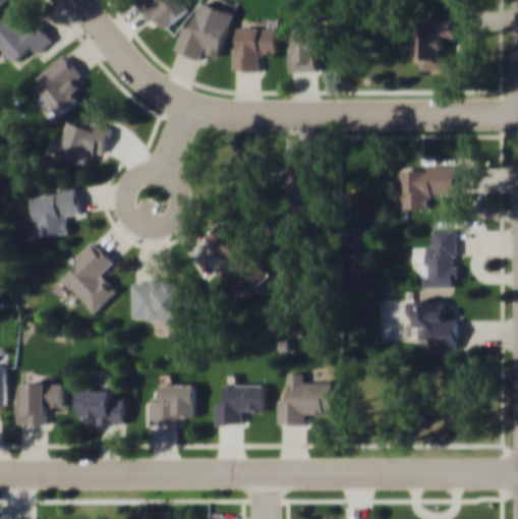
[(136,0),(132,4),(152,25),(156,22),(163,31),(187,8),(179,0),(136,0)]
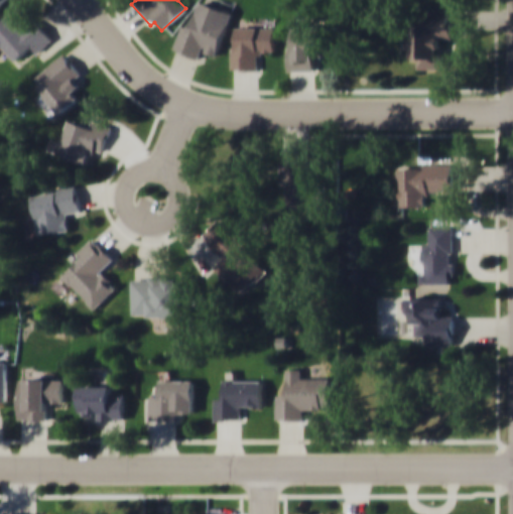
[(417,71),(438,71),(439,39),(451,39),(451,9),(429,9),(429,21),(417,21),(417,31),(407,31),(407,59),(417,59),(417,71)]
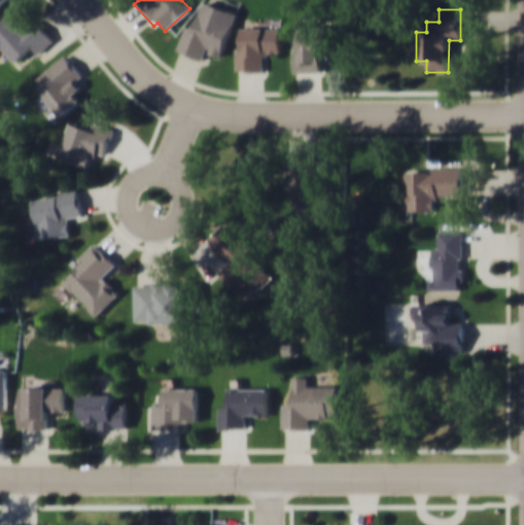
[(204,61),(207,53),(220,57),(231,22),(200,12),(196,25),(185,21),(176,53),(204,61)]
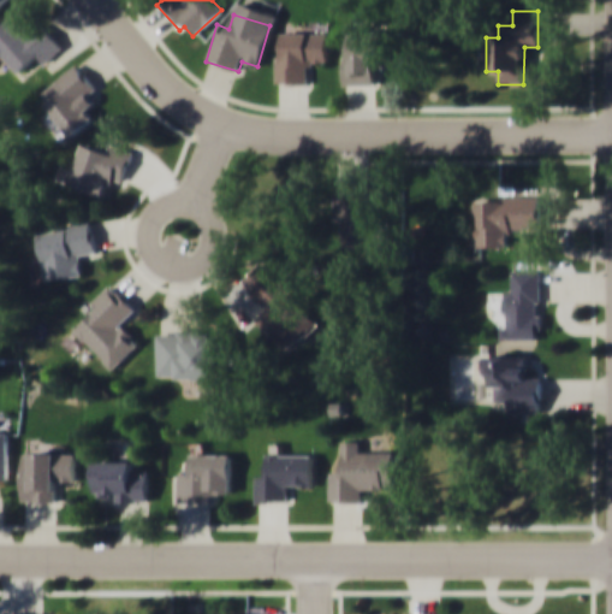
[(0,58),(13,74),(33,57),(41,65),(60,48),(35,21),(29,25),(23,19),(17,25),(9,16),(0,23),(0,58)]
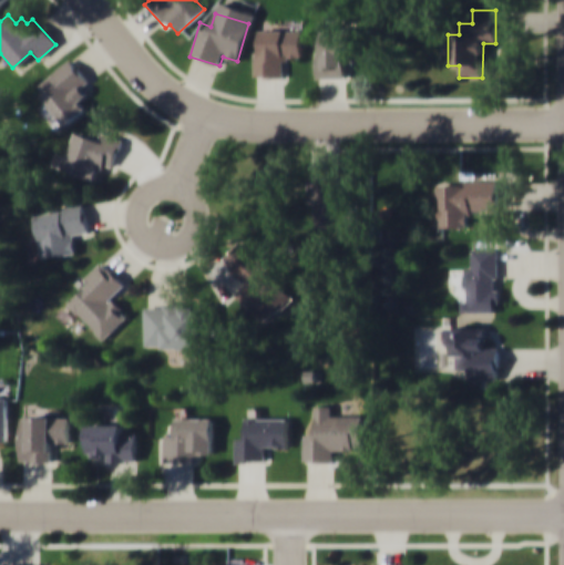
[(286,78),(286,57),(299,57),(299,30),(250,30),(250,78),(286,78)]
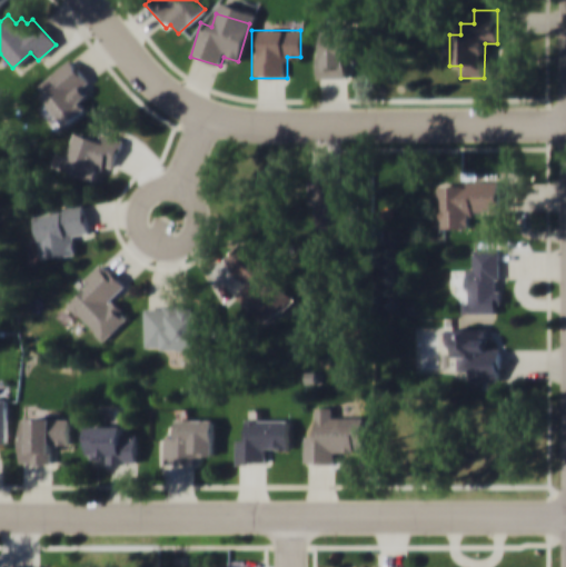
[(353,66),(353,30),(315,30),(315,78),(341,78),(341,66),(353,66)]
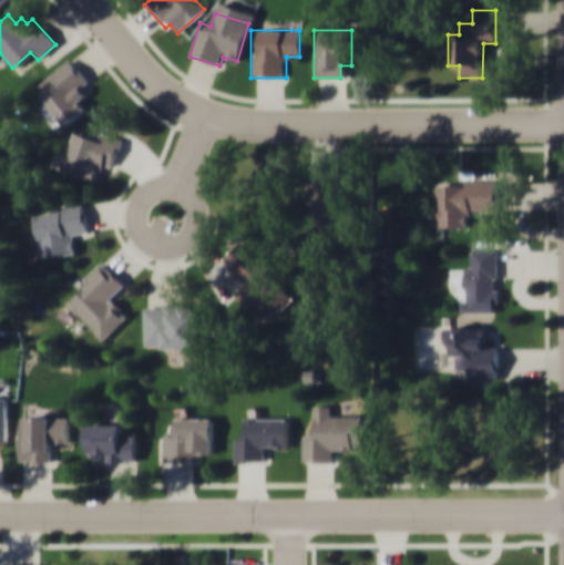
[(61,127),(88,105),(80,95),(90,86),(68,59),(30,89),(61,127)]
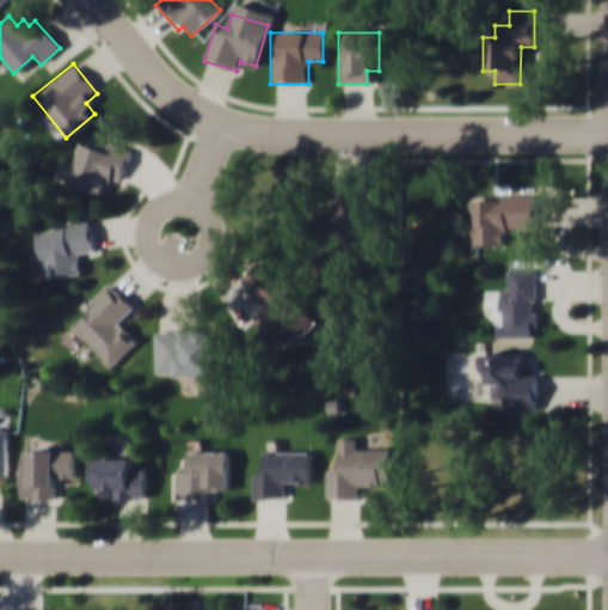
[(53,180),(99,195),(104,183),(117,188),(129,151),(102,141),(98,152),(78,145),(69,171),(57,168),(53,180)]
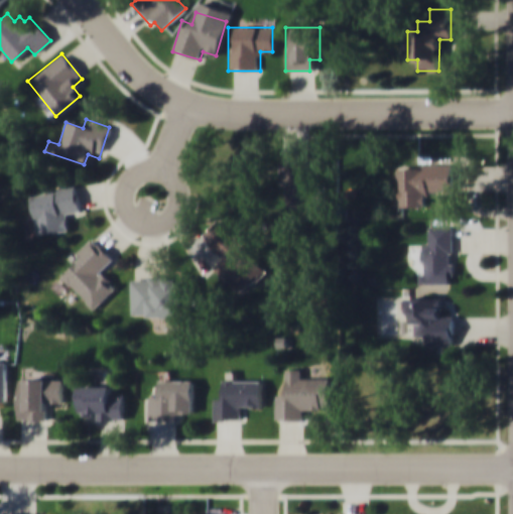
[(283,206),(315,205),(315,185),(306,185),(306,164),(282,165),(283,206)]
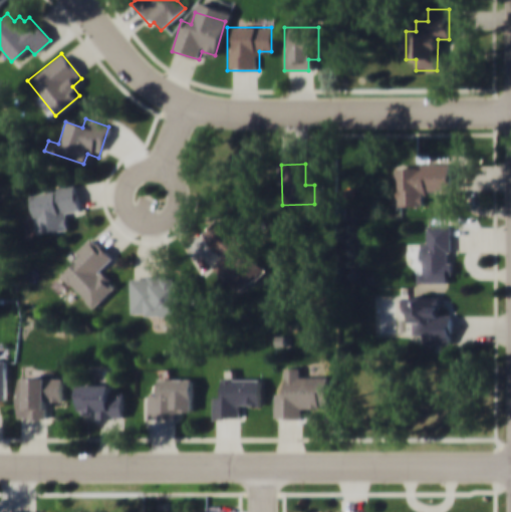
[(395,164),(395,207),(425,207),(425,194),(450,194),(449,164),(395,164)]
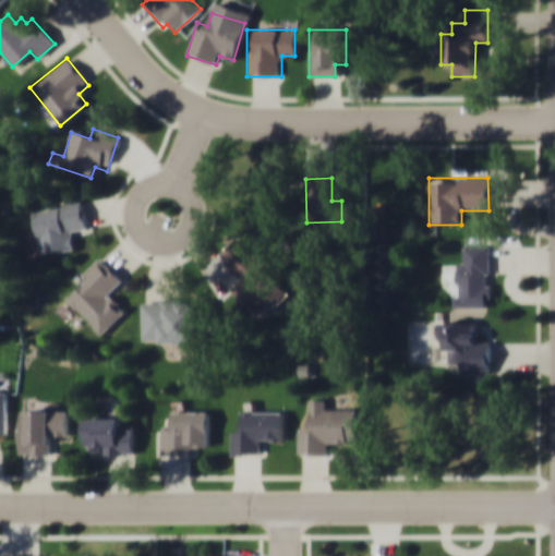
[(38,255),(74,250),(72,236),(86,234),(81,201),(32,207),(38,255)]
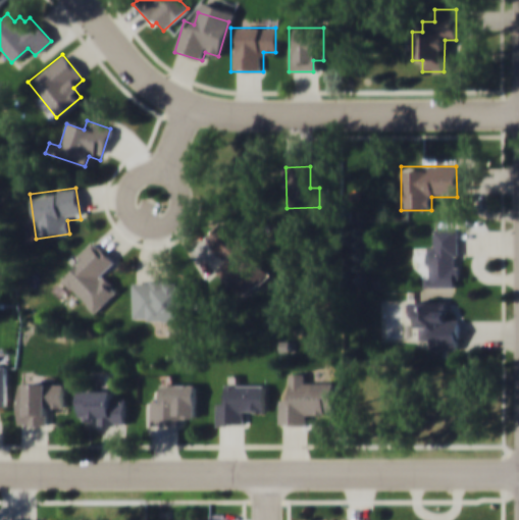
[(215,270),(243,300),(269,274),(222,222),(203,240),(223,262),(215,270)]
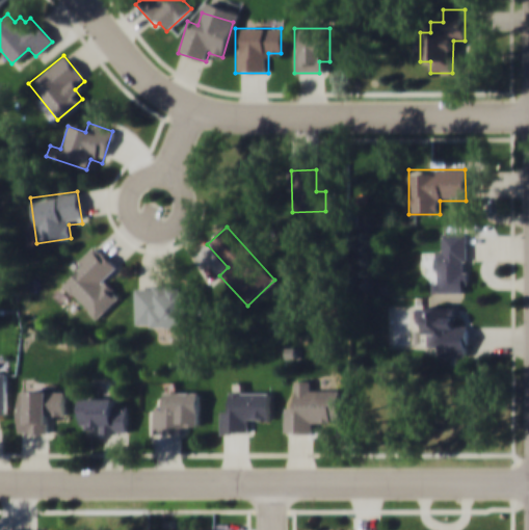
[(466,234),(441,234),(441,244),(431,244),(431,294),(465,294),(466,234)]
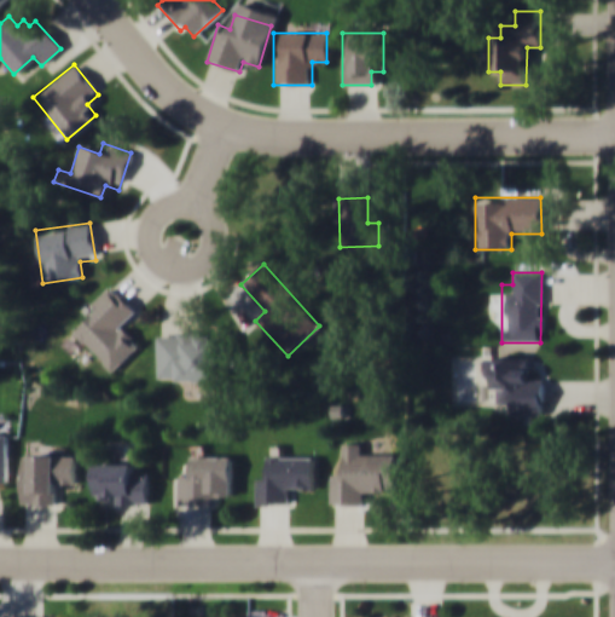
[(110,373),(137,347),(127,338),(132,334),(123,324),(134,312),(109,286),(82,312),(86,316),(69,332),(110,373)]
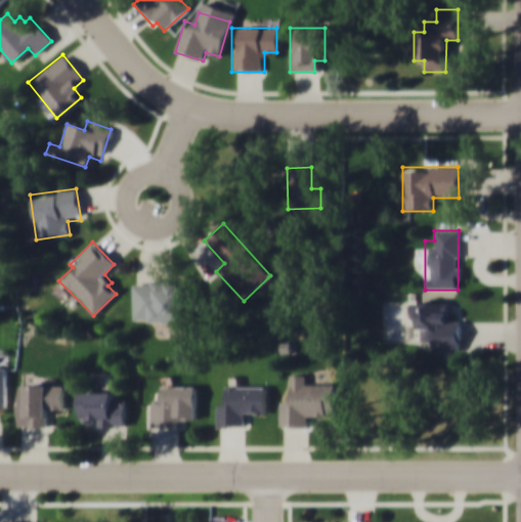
[(131,280),(131,322),(186,322),(186,311),(198,311),(198,279),(131,280)]
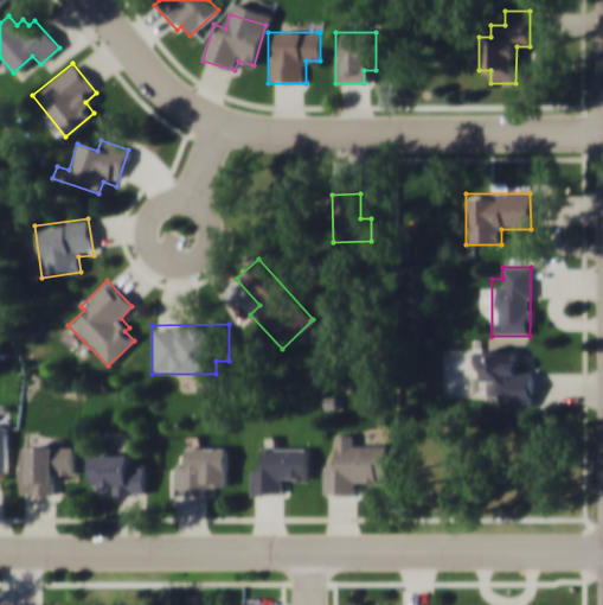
[(518,350),(476,350),(476,380),(487,380),(487,396),(496,396),(496,407),(531,406),(531,374),(519,374),(518,350)]
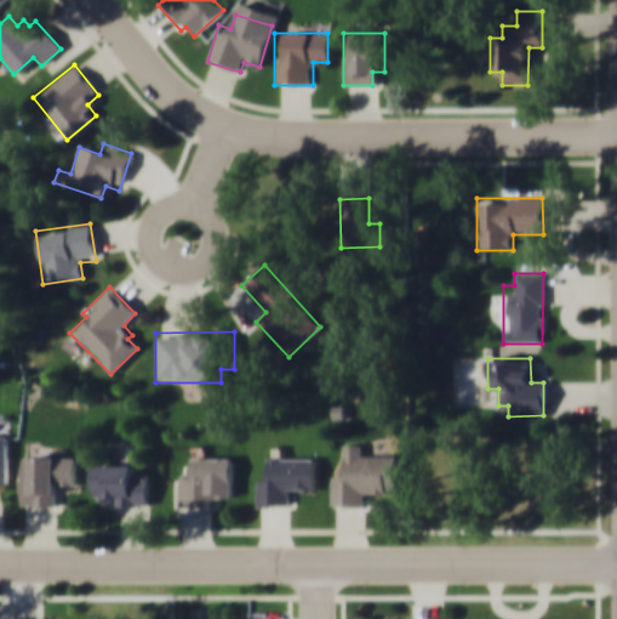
[(342,471),(329,471),(329,506),(365,506),(365,493),(394,493),(394,458),(365,458),(365,446),(341,446),(342,471)]
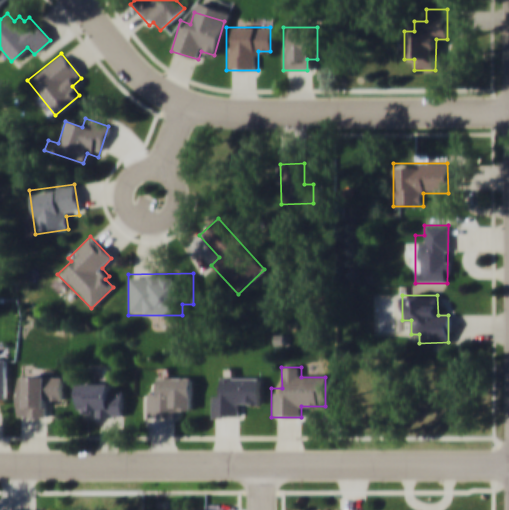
[(49,419),(49,400),(60,400),(60,376),(15,376),(15,419),(49,419)]
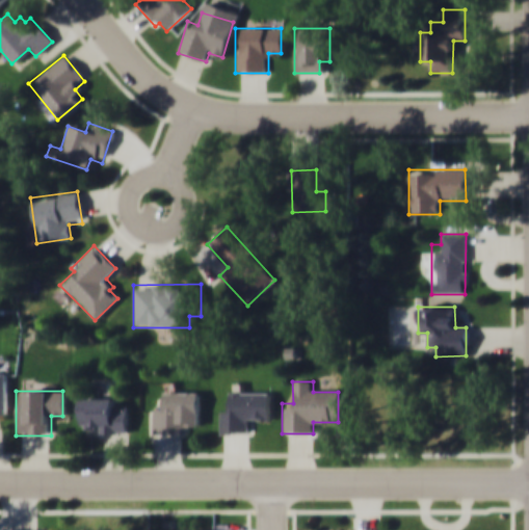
[(197,423),(199,392),(161,392),(161,412),(151,412),(151,434),(186,434),(186,423),(197,423)]
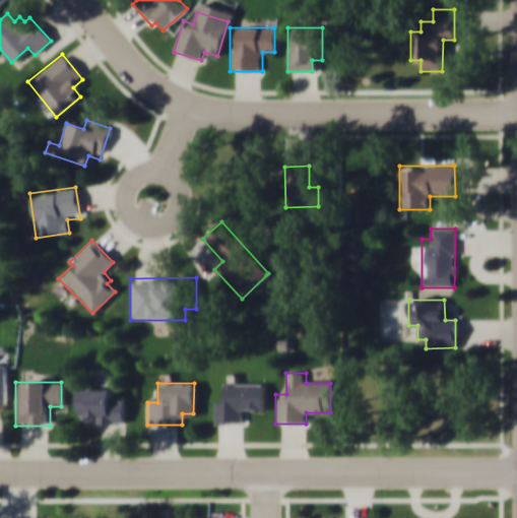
[(262,383),(223,383),(223,403),(213,403),(213,424),(241,424),(241,412),(262,412),(262,383)]
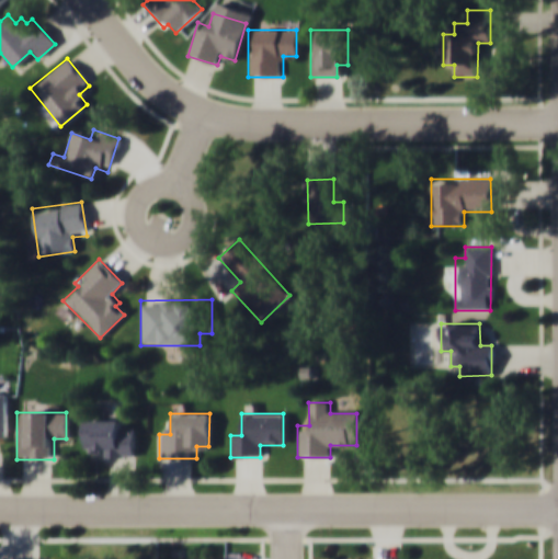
[(92,451),(92,457),(133,457),(133,432),(121,432),(121,420),(82,420),(82,451),(92,451)]
